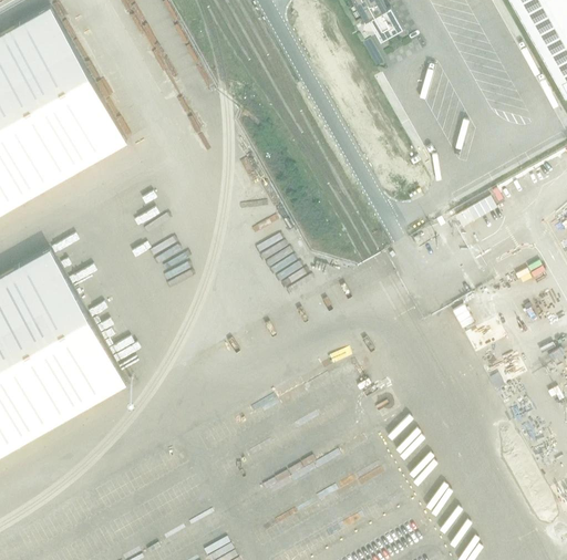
[(387,12),(382,4),(379,0),(349,0),(364,27),(364,33),(373,34),(380,47),(402,33),(390,11),(387,12)]
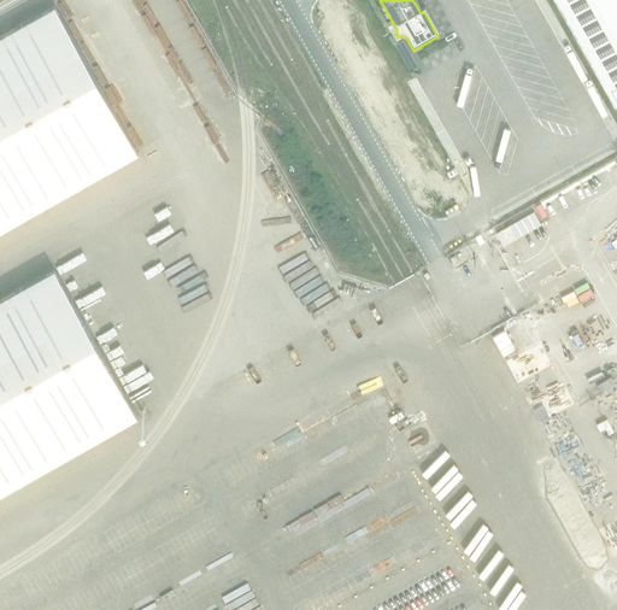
[(616,0),(551,0),(615,111),(616,109),(616,0)]
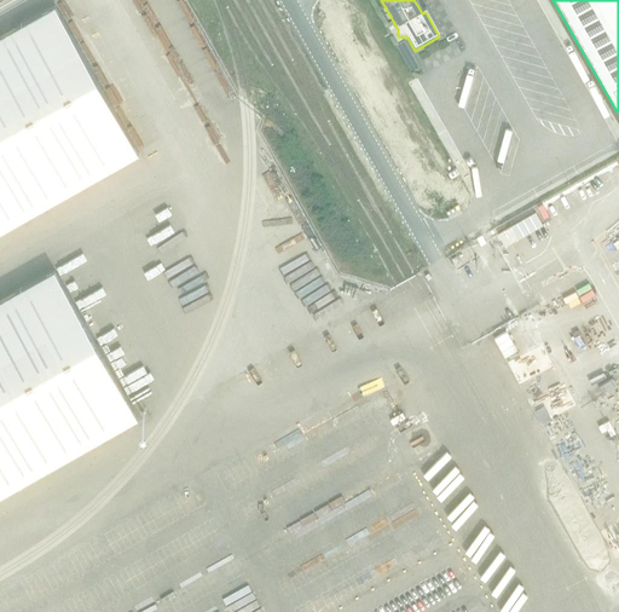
[(0,236),(138,159),(55,11),(0,41),(0,236)]
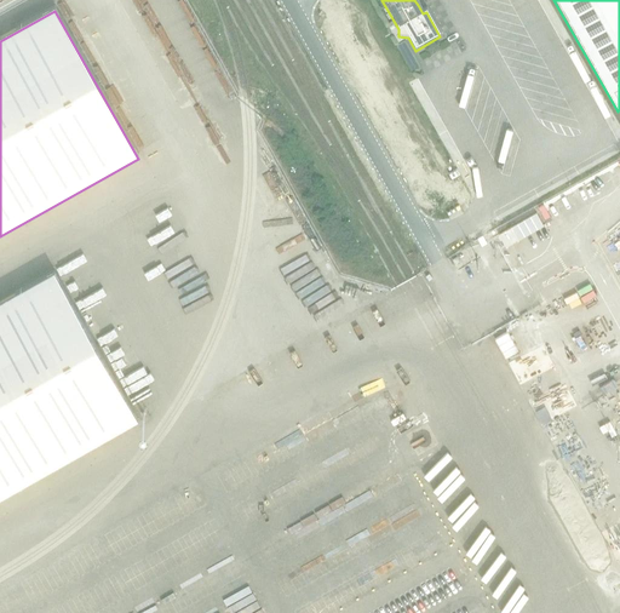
[(598,284),(616,271),(613,264),(593,278),(598,284)]
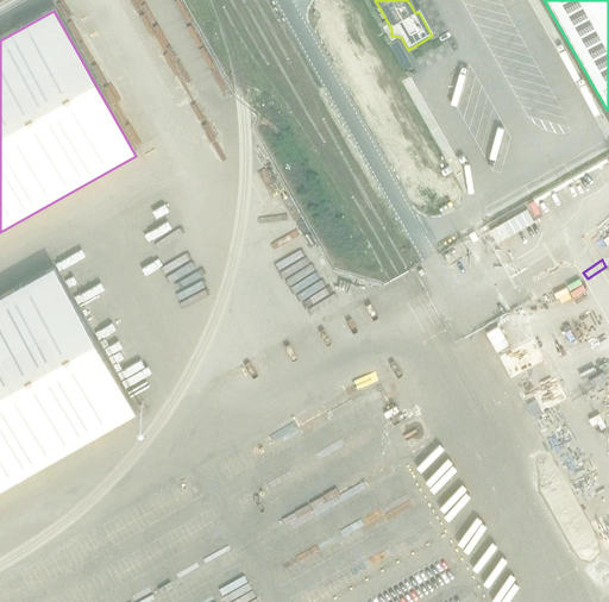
[(0,491),(135,416),(52,271),(0,300),(0,491)]
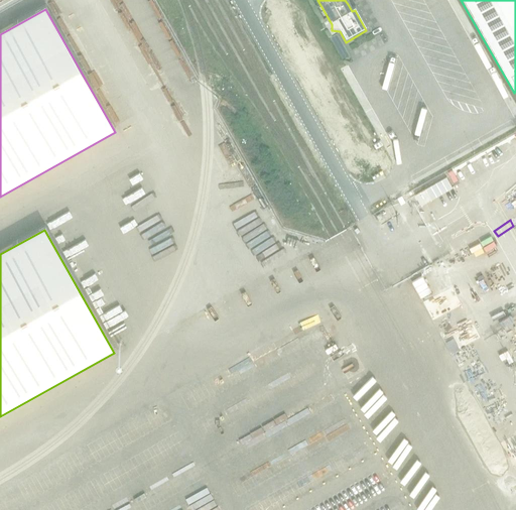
[(448,238),(454,248),(469,242),(464,231),(448,238)]
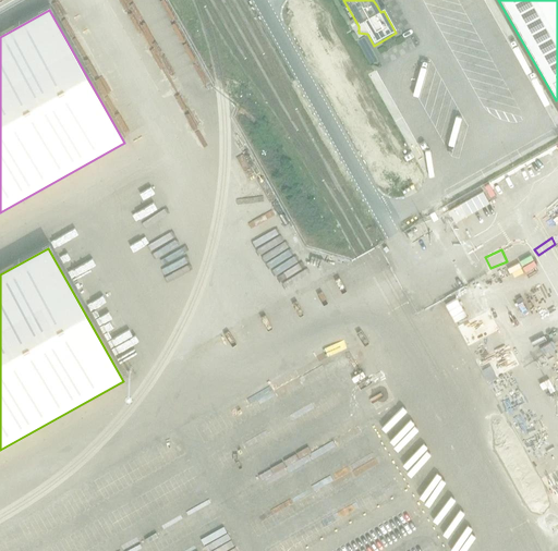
[(526,255),(512,258),(514,266),(528,261),(526,255)]
